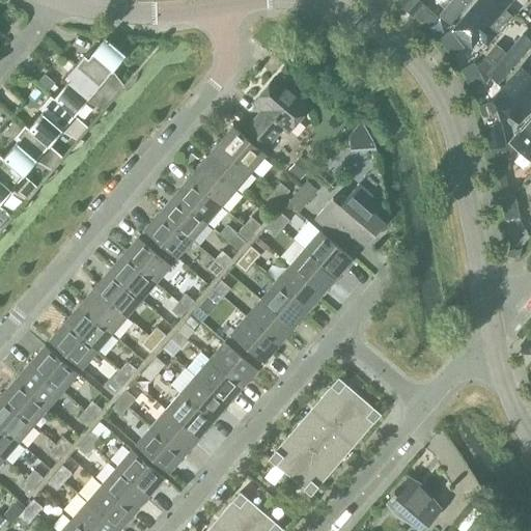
[(400,0),(399,3),(412,14),(412,15),(421,3),(416,0),(400,0)]
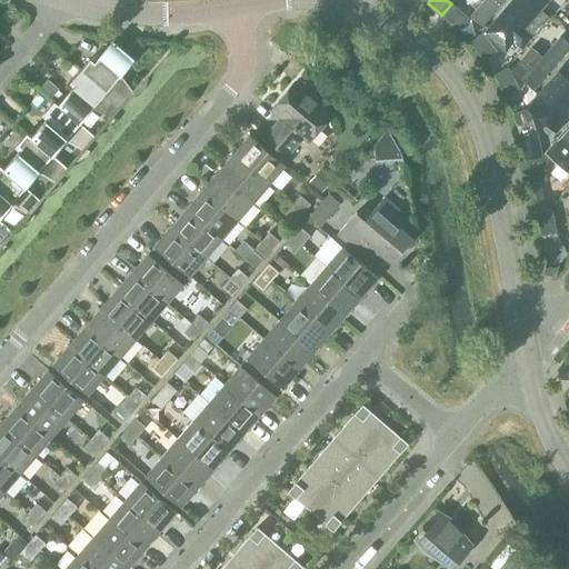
[(481,27),(506,0),(466,0),(463,2),(477,11),(470,16),(481,27)]
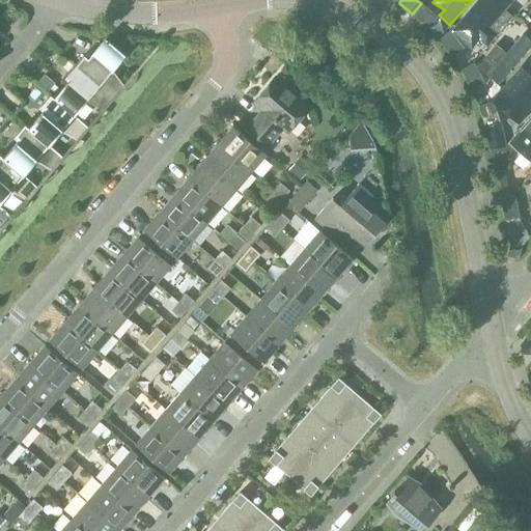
[(487,48),(512,17),(506,10),(514,0),(479,0),(452,31),(471,49),(479,42),(487,48)]
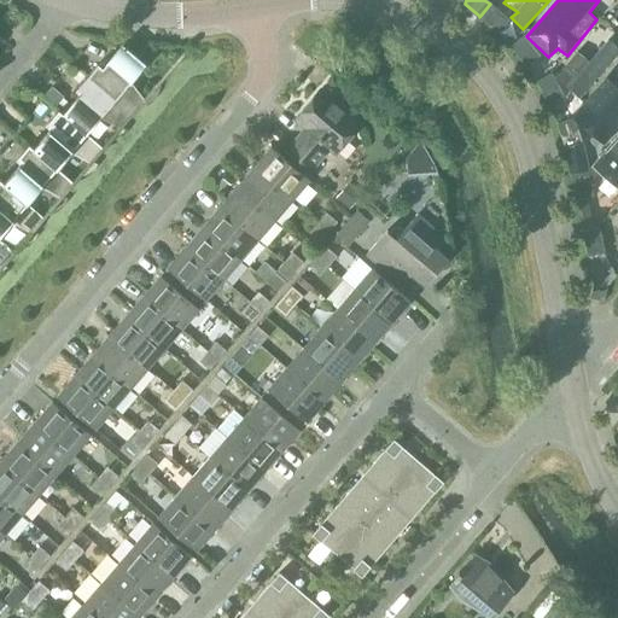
[(490,4),(479,17),(499,34),(509,22),(491,5),(490,4)]
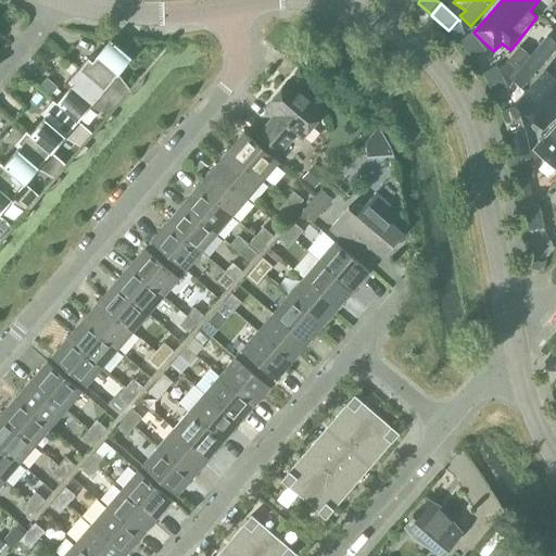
[(470,33),(458,41),(474,60),(484,50),(470,33)]
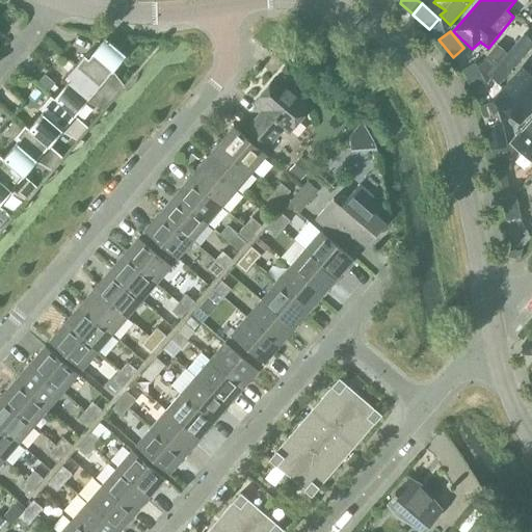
[(498,88),(531,49),(531,41),(521,37),(506,53),(497,46),(479,67),(493,80),(498,88)]
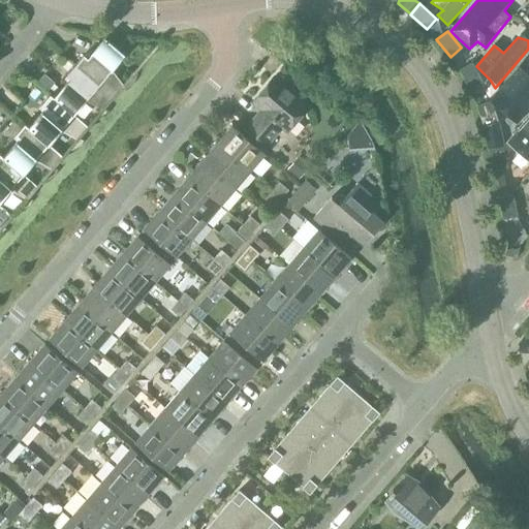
[(74,65),(114,98),(124,86),(113,70),(125,55),(105,38),(88,58),(84,55),(74,65)]
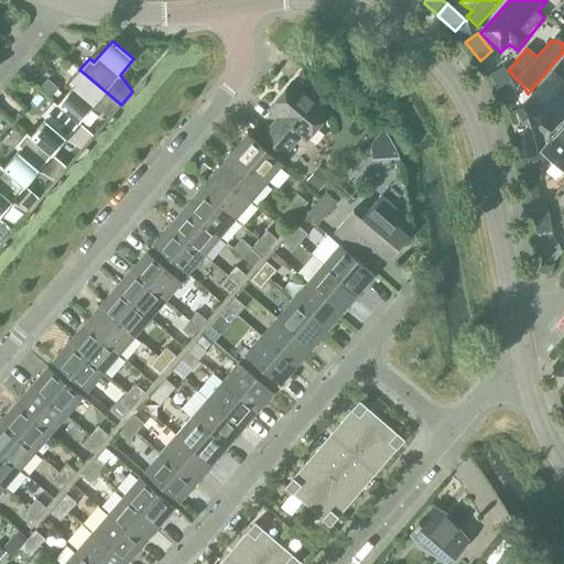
[(552,136),(563,120),(563,66),(528,108),(552,136)]
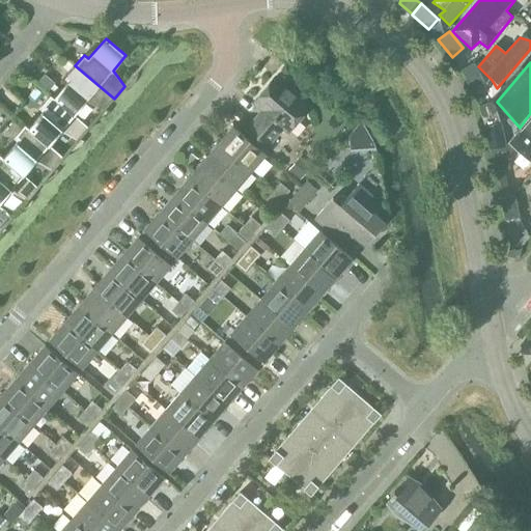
[(473,63),(460,71),(471,89),(483,82),(473,63)]
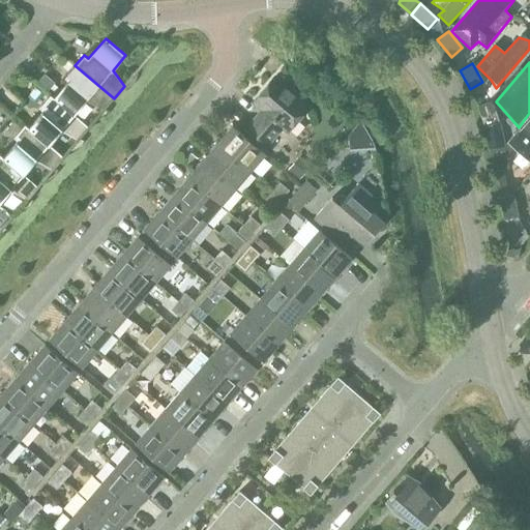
[(74,116),(75,115),(86,101),(104,111),(114,98),(75,65),(66,76),(70,79),(54,97),(53,99),(74,116)]
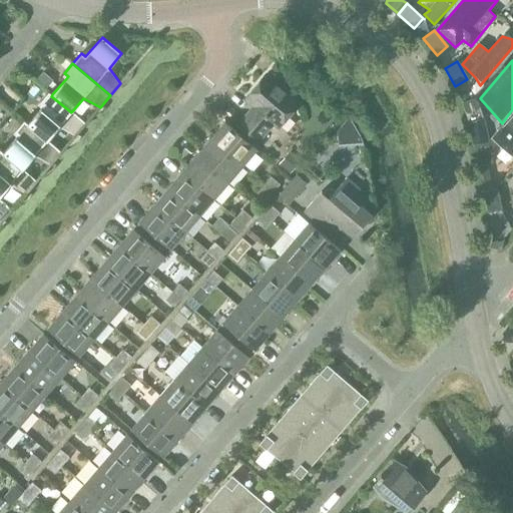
[(52,80),(43,72),(37,80),(46,87),(52,80)]
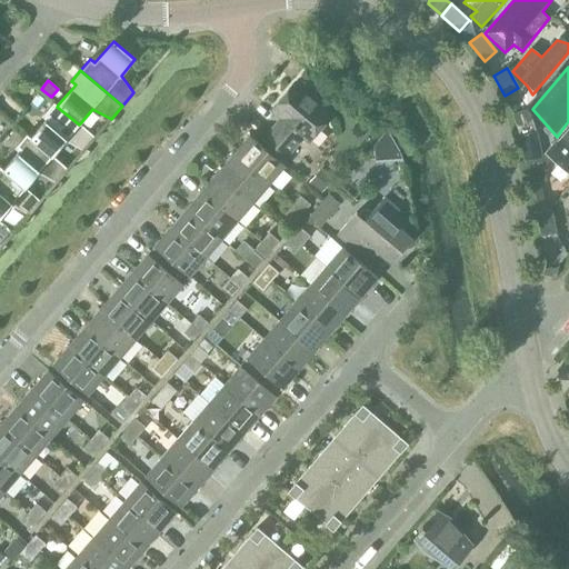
[(331,115),(295,82),(271,110),(281,118),(263,140),(285,158),(302,137),(309,141),(331,115)]
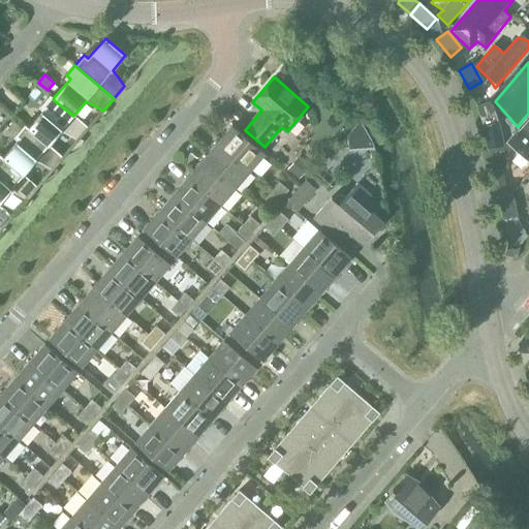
[(48,146),(49,145),(61,130),(78,139),(89,127),(74,115),(73,116),(53,99),(54,97),(51,94),(41,105),(45,109),(29,127),(28,128),(48,146)]
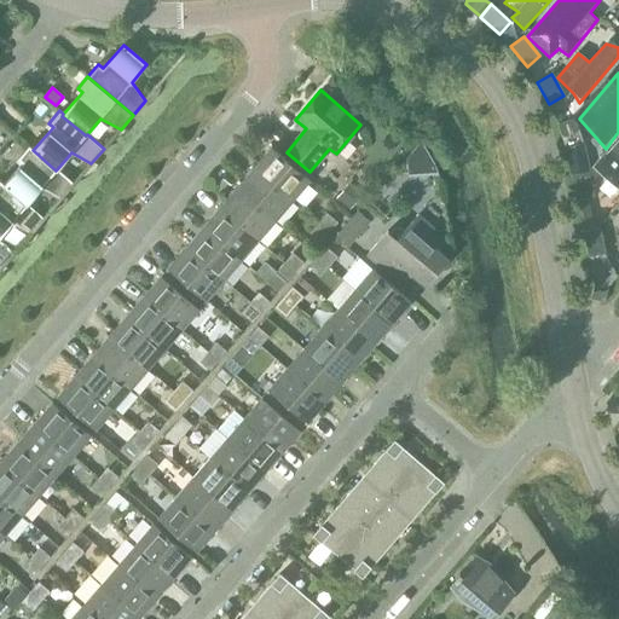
[(573,119),(557,123),(566,148),(582,143),(573,119)]
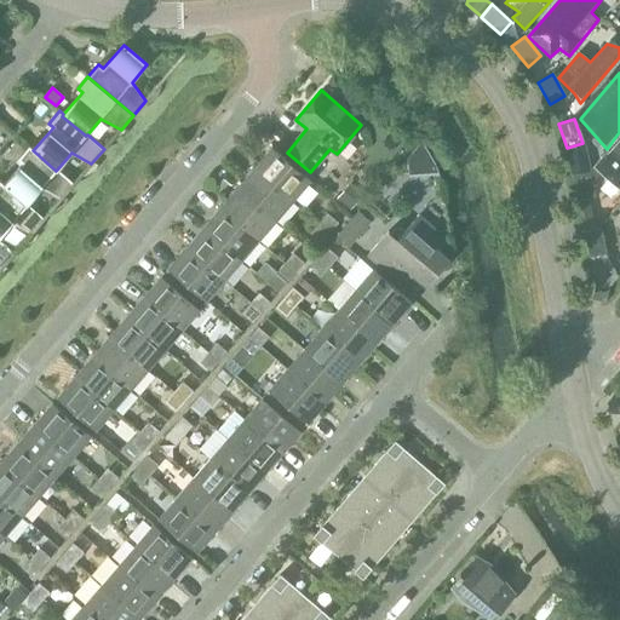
[(619,138),(596,168),(619,190),(619,138)]
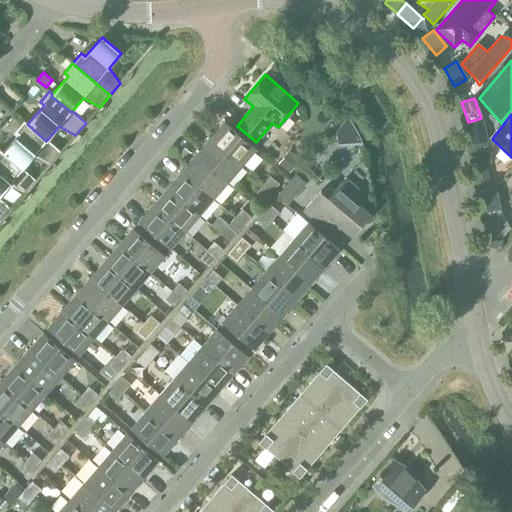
[(336,131),(337,145),(362,144),(359,135),(349,117),(336,131)]
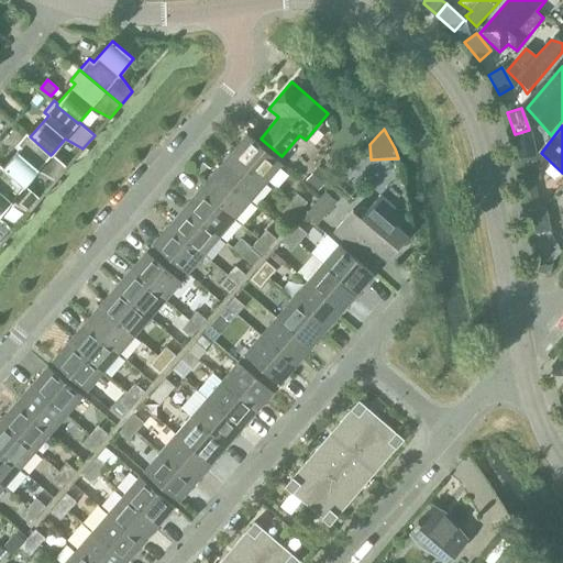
[(537,155),(531,129),(529,130),(515,134),(520,159),(534,156),(537,155)]
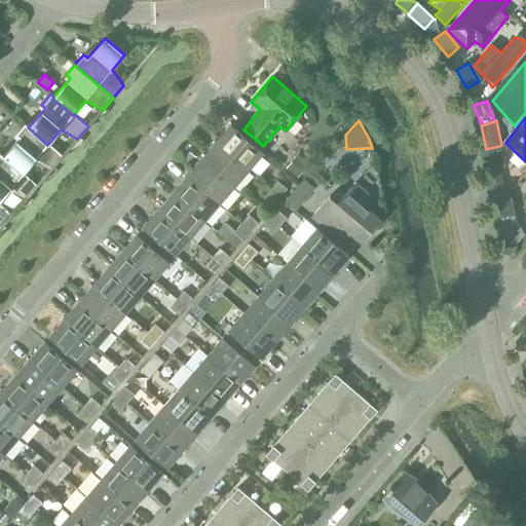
[(23,174),(24,173),(35,159),(52,168),(63,156),(48,144),(47,145),(28,127),(29,126),(25,123),(15,134),(20,137),(3,156),(3,157),(23,174)]
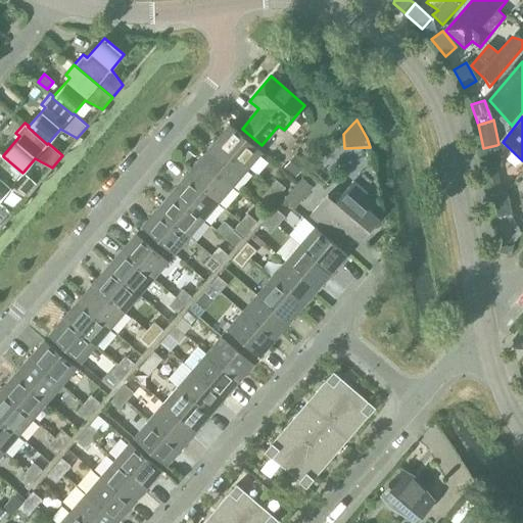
[(230,125),(215,142),(247,170),(263,152),(230,125)]
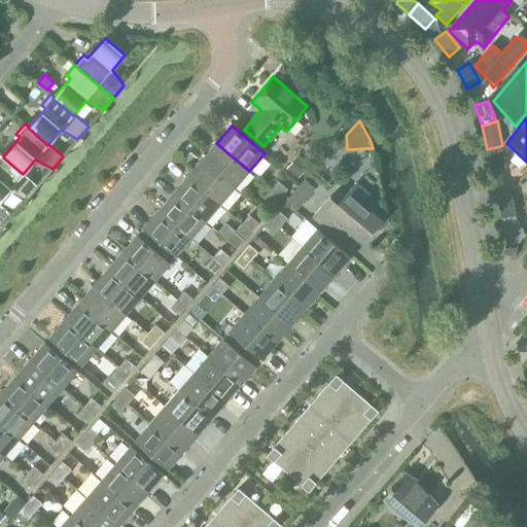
[(235,187),(249,171),(216,143),(202,160),(235,187)]
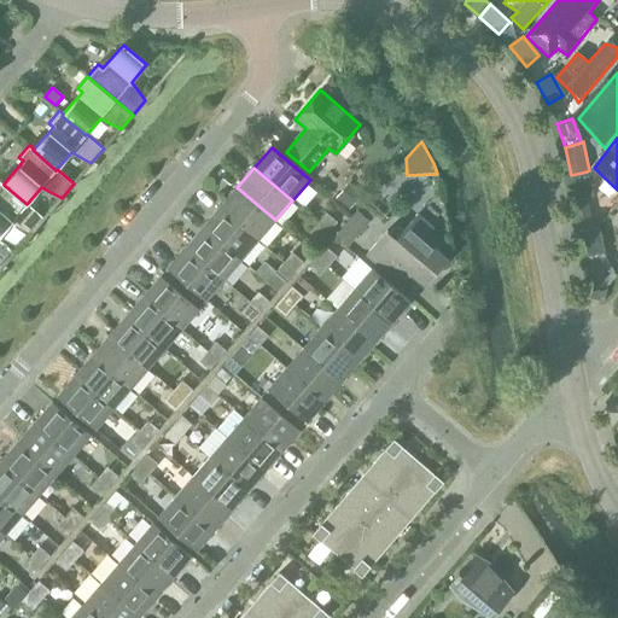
[(587,172),(571,175),(576,199),(592,196),(587,172)]
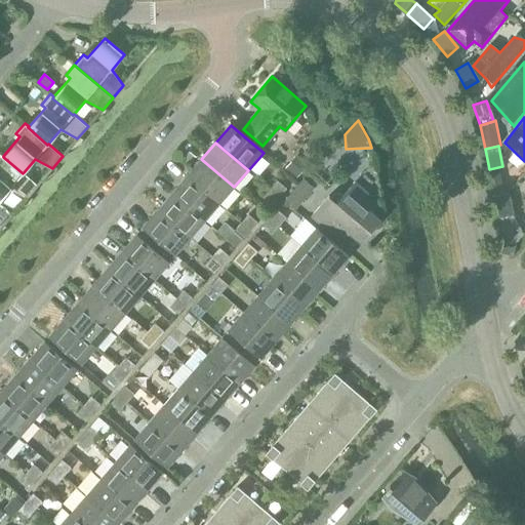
[(27,198),(38,185),(24,172),(23,173),(3,157),(3,156),(0,152),(0,200),(10,189),(27,198)]
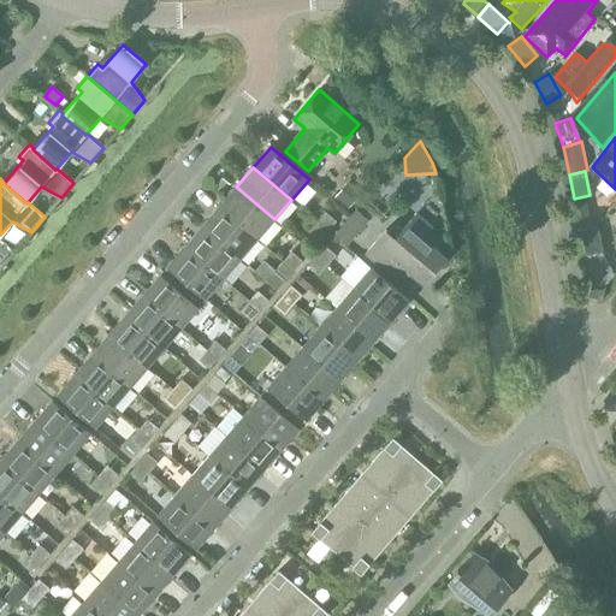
[(349,182),(335,197),(348,209),(362,193),(349,182)]
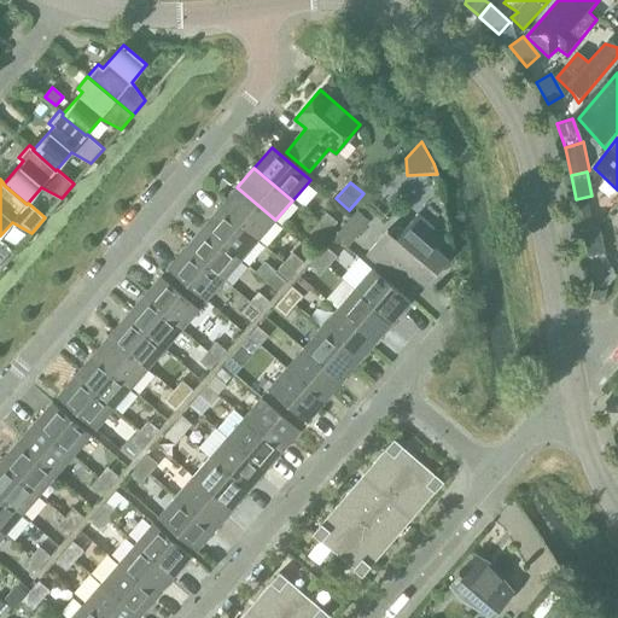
[(237,187),(220,208),(258,240),(275,220),(237,187)]
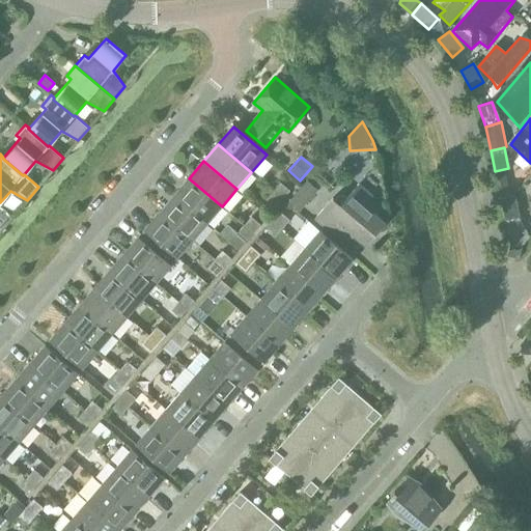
[(510,196),(504,169),(495,171),(500,198),(510,196)]
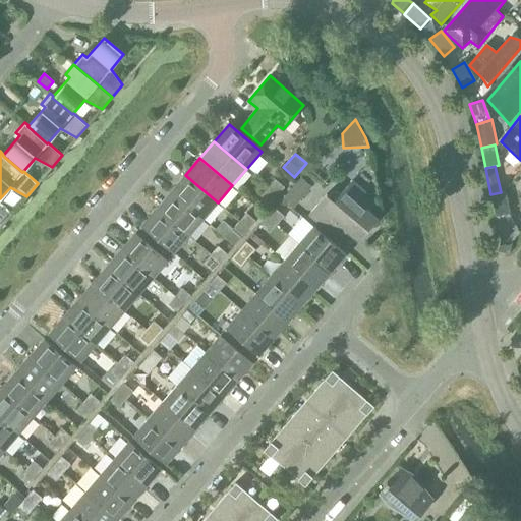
[(204,219),(218,203),(185,175),(171,191),(204,219)]
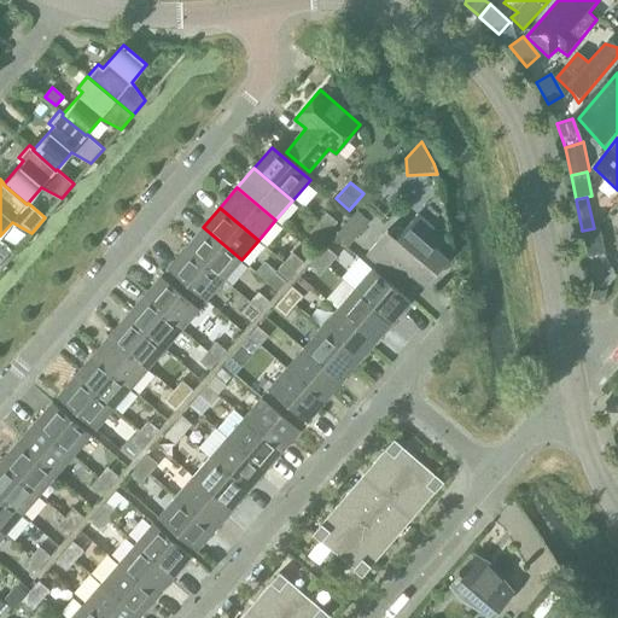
[(338,222),(326,214),(319,223),(328,232),(338,222)]
